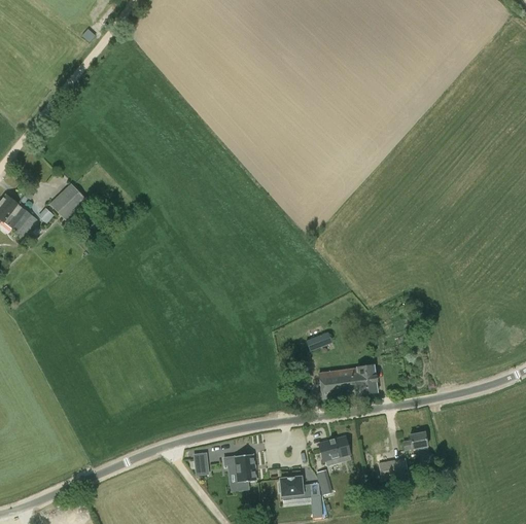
[(81,34),(89,40),(94,33),(88,27),(81,34)]
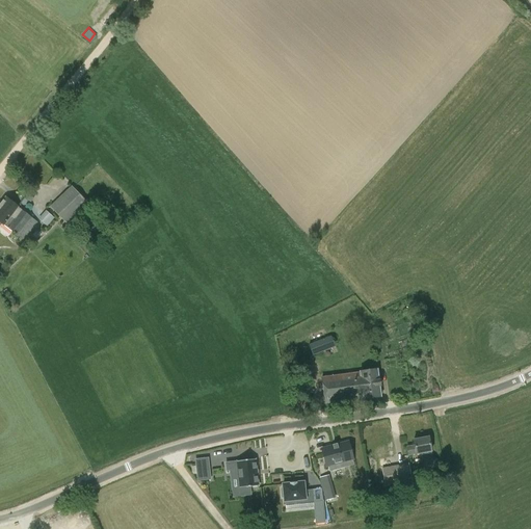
[(67,222),(87,201),(70,183),(48,204),(67,222)]
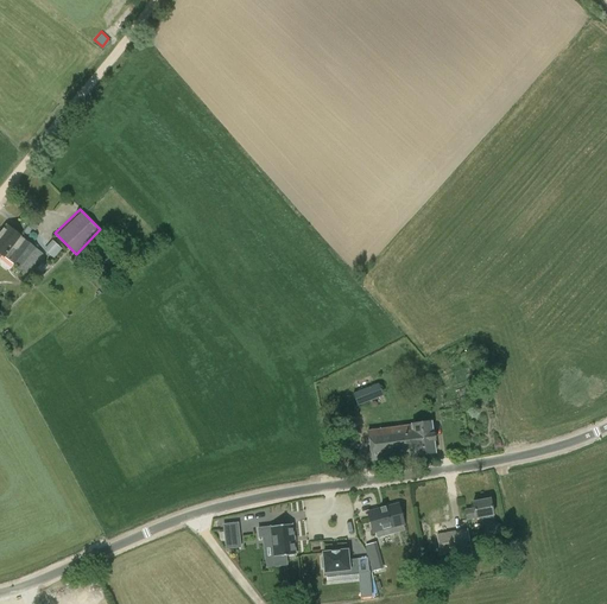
[(42,252),(5,223),(0,228),(0,252),(26,272),(42,252)]
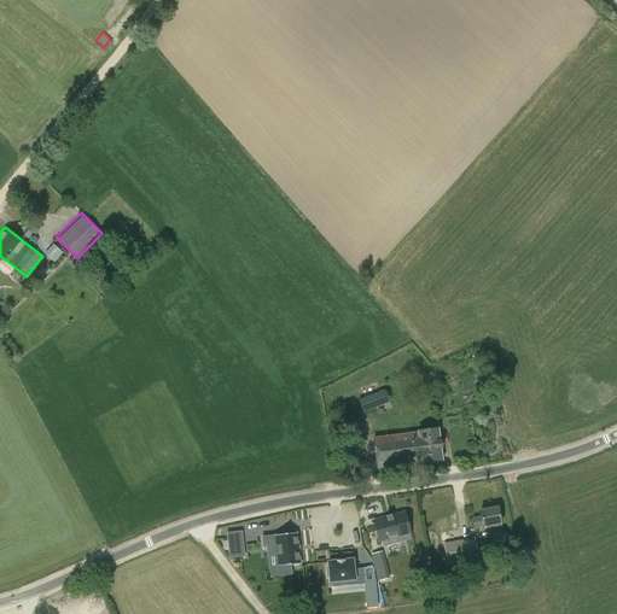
[(53,240),(44,250),(53,258),(63,249),(53,240)]
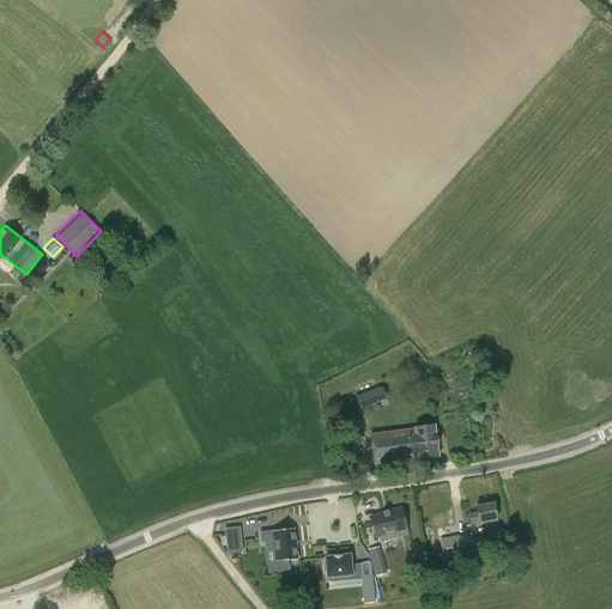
[(355,394),(359,407),(386,396),(381,383),(355,394)]
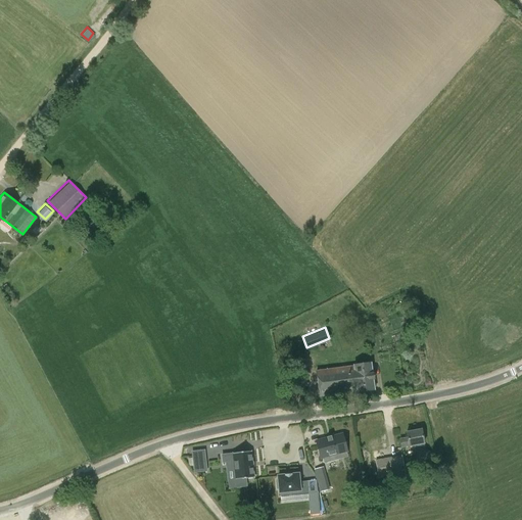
[(352,364),(316,369),(319,394),(356,389),(356,390),(374,388),(370,361),(352,363),(352,364)]
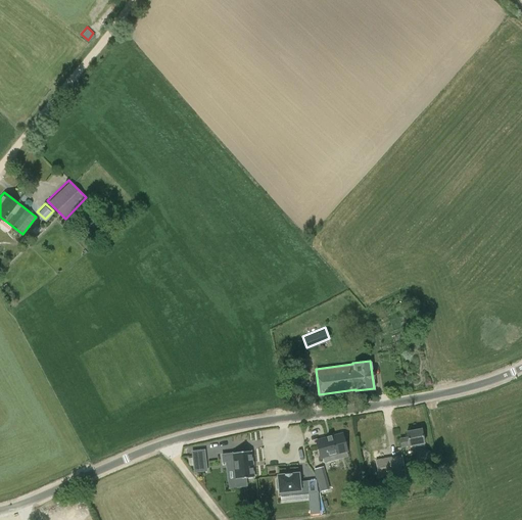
[(407,432),(397,434),(399,443),(416,440),(419,457),(426,456),(423,439),(424,439),(422,425),(406,428),(407,432)]
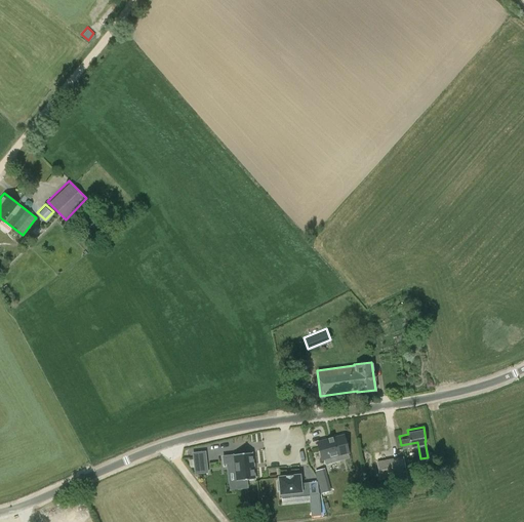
[(317,440),(321,457),(324,457),(325,462),(338,457),(337,453),(347,451),(343,433),(331,436),(331,435),(327,436),(327,437),(317,440)]
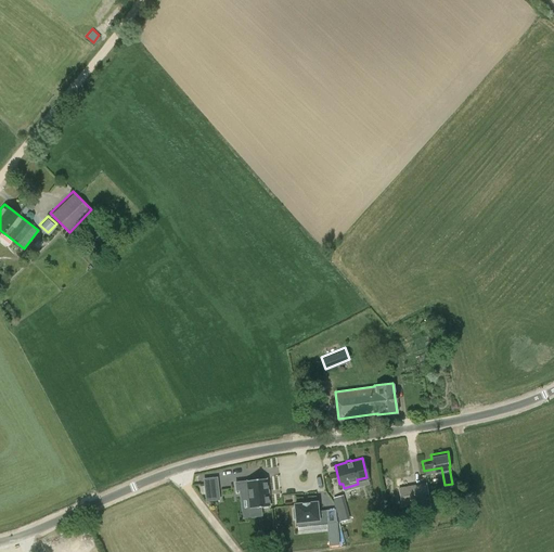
[(193,482),(203,482),(203,471),(193,471),(193,482)]
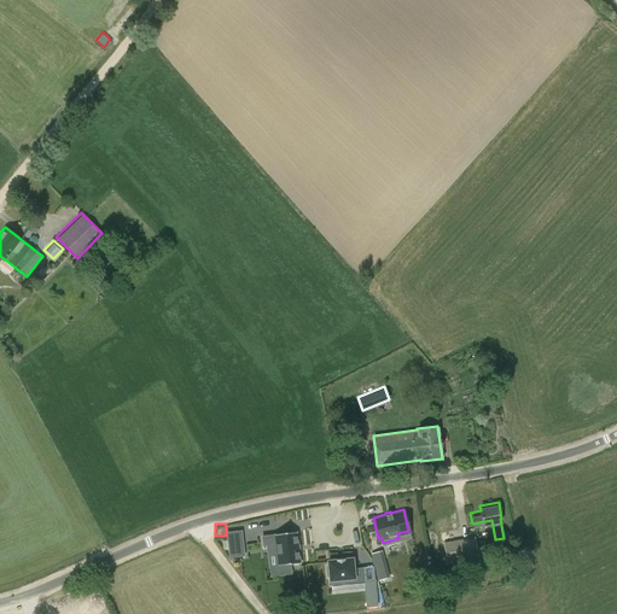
[(300,561),(296,530),(274,532),(274,533),(261,534),(262,543),(274,542),(278,563),(300,561)]
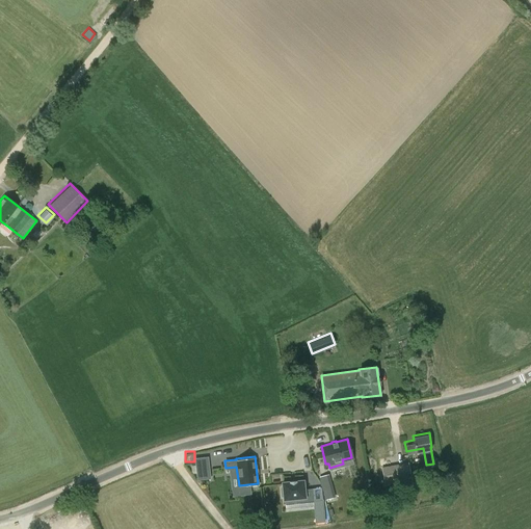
[(407,460),(380,466),(383,482),(410,477),(407,460)]
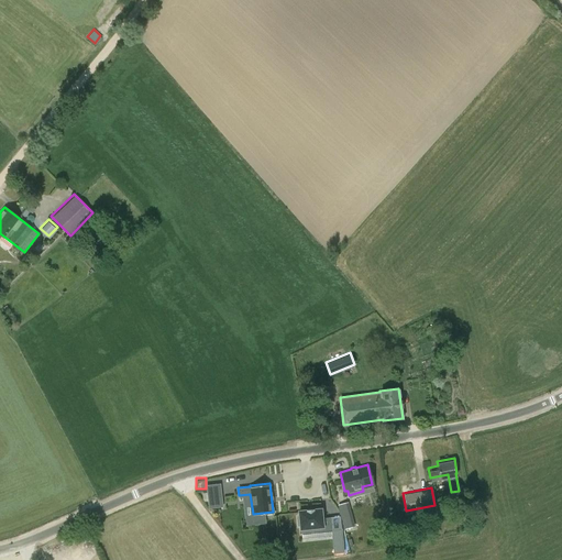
[(220,494),(207,496),(208,506),(221,504),(220,494)]
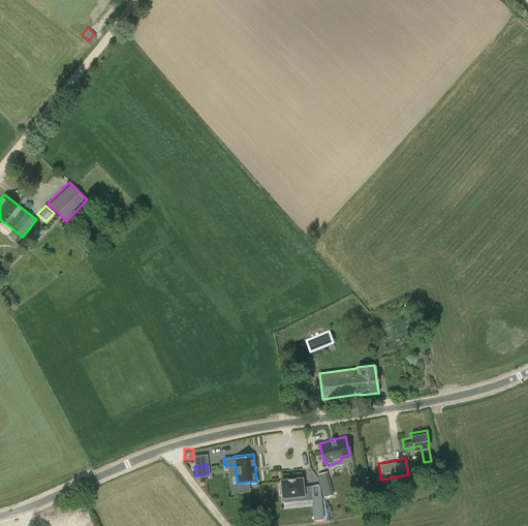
[(279,492),(281,492),(282,495),(302,493),(302,501),(311,501),(310,485),(302,485),(301,476),(280,478),(280,483),(278,483),(279,492)]
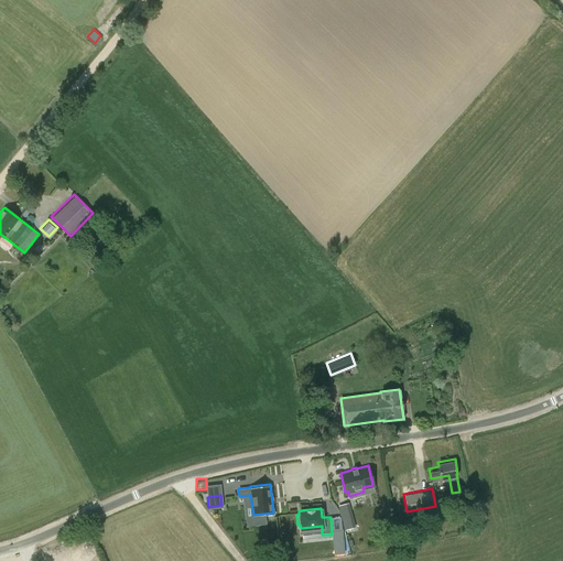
[(340,510),(345,527),(354,525),(349,508),(340,510)]
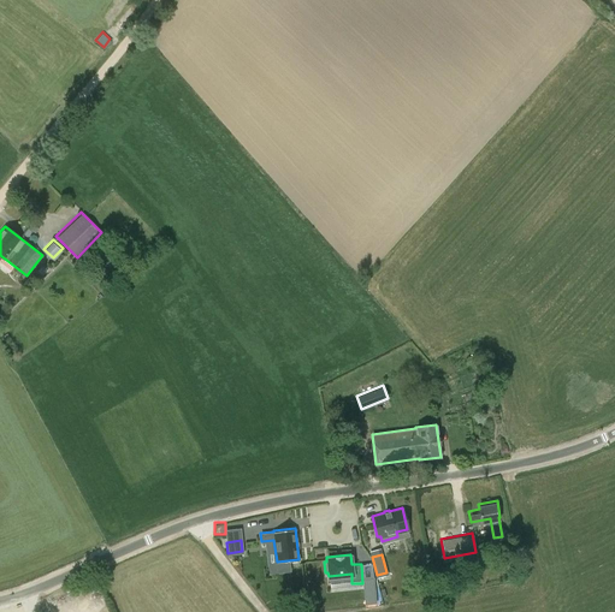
[(373,576),(362,577),(362,583),(364,602),(376,601),(373,576)]
